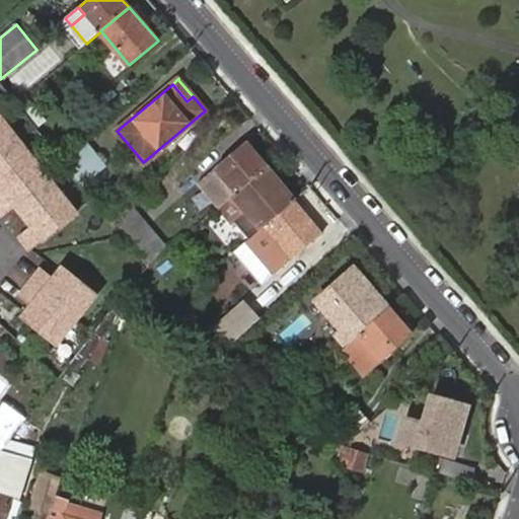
[(25,94),(16,102),(35,127),(45,121),(25,94)]
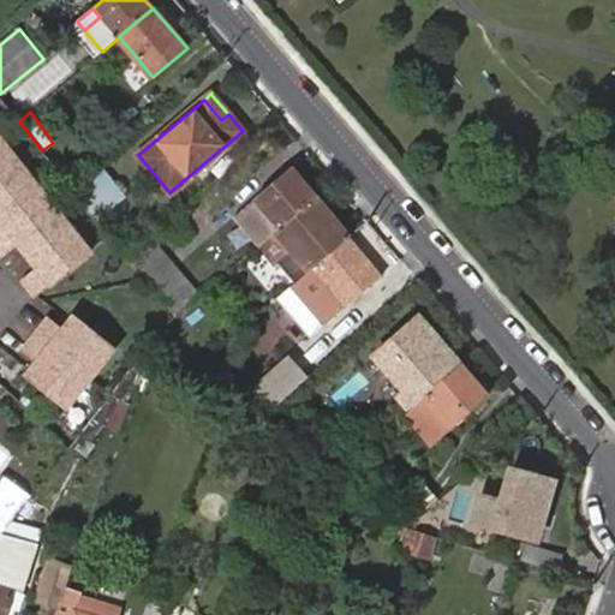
[(0,183),(22,166),(0,138),(0,183)]
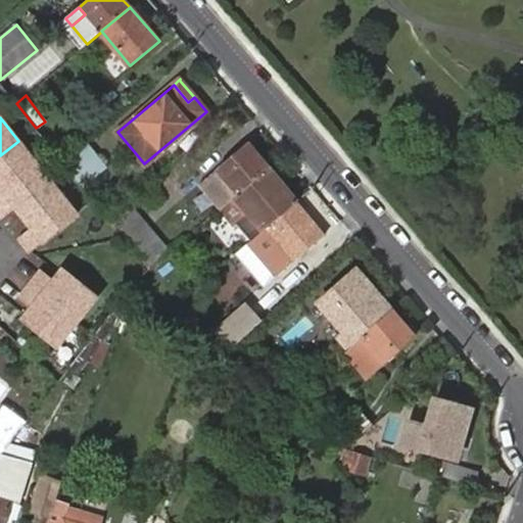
[(85,139),(60,158),(62,161),(82,187),(107,168),(85,139)]
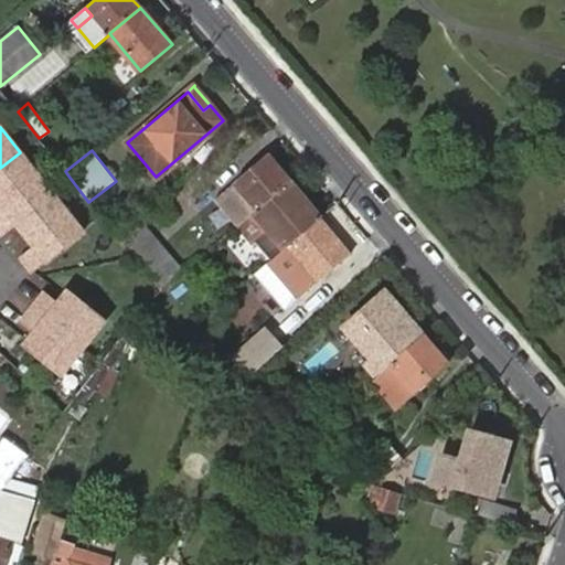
[(20,152),(0,168),(0,211),(41,179),(20,152)]
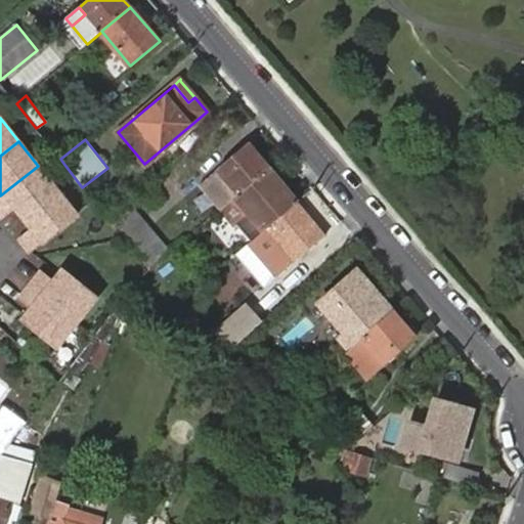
[(265,172),(269,168),(248,143),(218,168),(239,193),(265,172)]
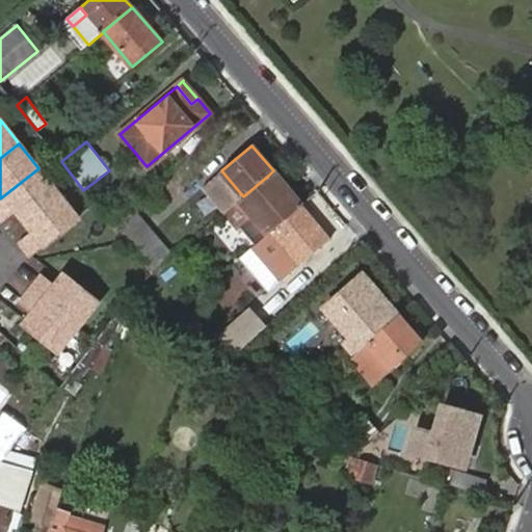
[(38,168),(0,198),(0,216),(3,220),(16,210),(23,220),(58,192),(38,168)]
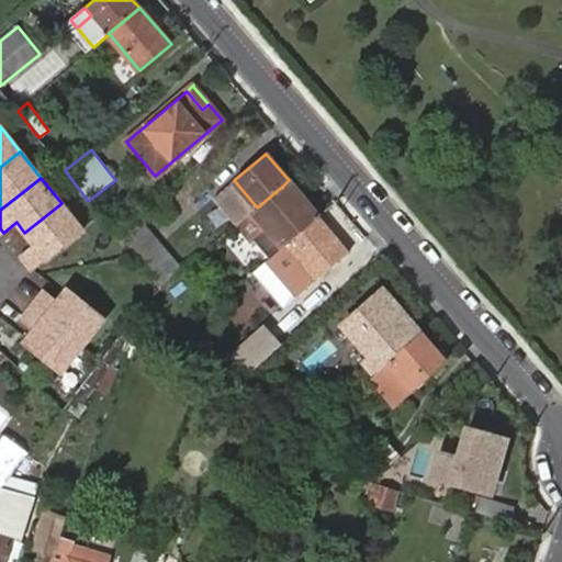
[(234,180),(218,193),(242,221),(253,211),(257,208),(234,180)]
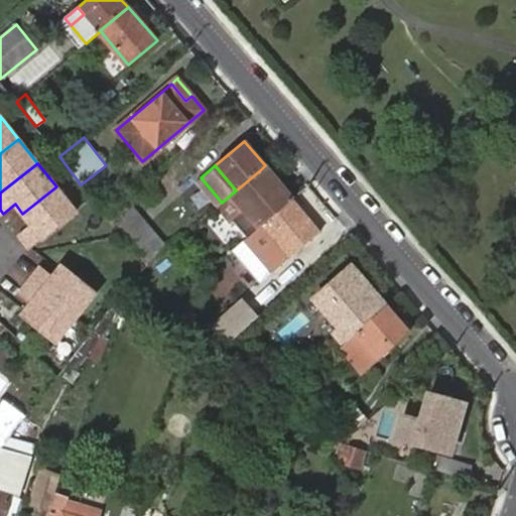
[(278,181),(265,165),(261,169),(274,185),(278,181)]
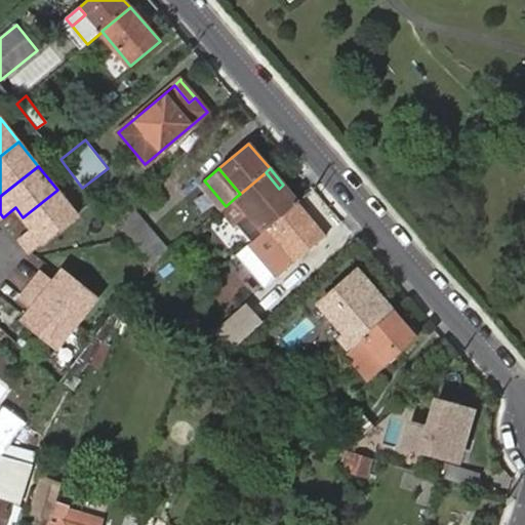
[(279,189),(266,172),(240,194),(236,197),(226,206),(219,210),(234,228),(236,226),(250,242),(256,237),(265,231),(267,230),(297,202),(283,185),(279,189)]
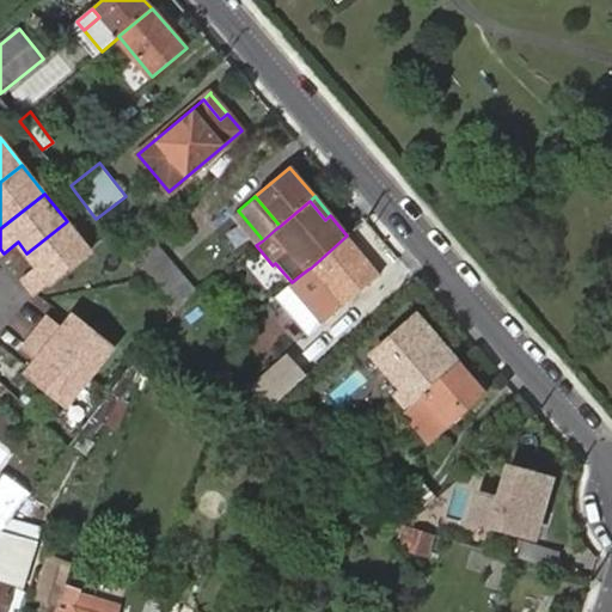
[(90,249),(67,221),(26,254),(35,264),(22,275),(36,293),(90,249)]
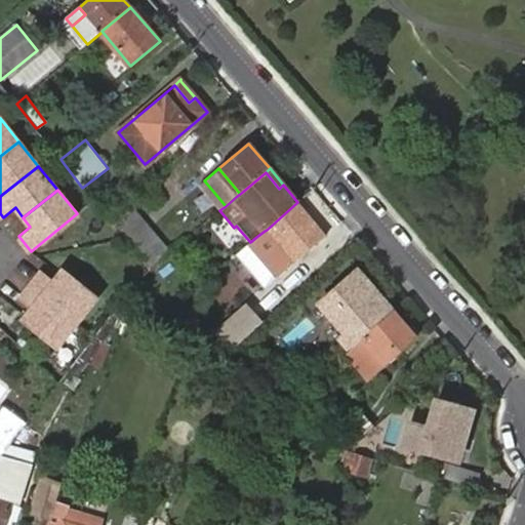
[(128,201),(108,219),(150,270),(170,251),(128,201)]
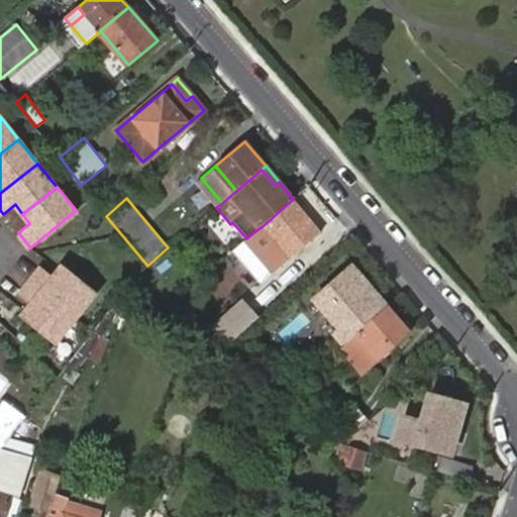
[(246,238),(245,239),(266,263),(265,263),(273,274),(321,232),(293,199),(263,226),(261,227),(252,233),(246,238)]
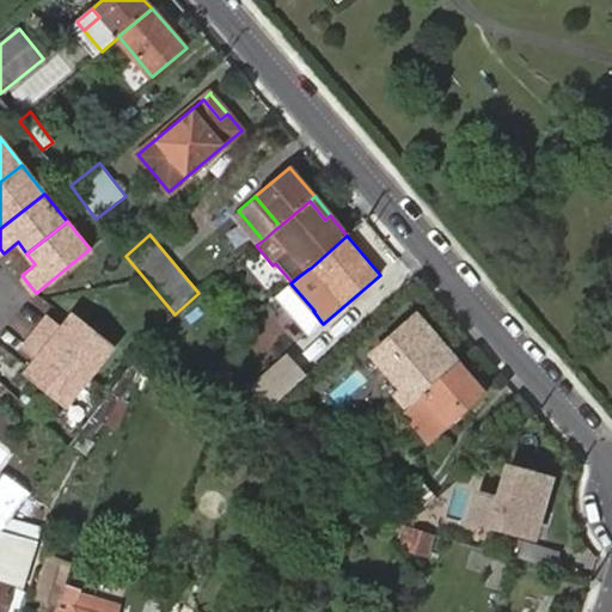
[(36,325),(49,311),(35,298),(22,312),(36,325)]
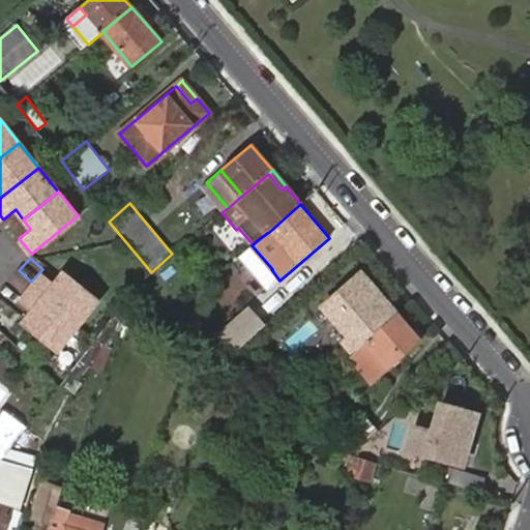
[(322,305),(360,272),(355,267),(317,300),(322,305)]
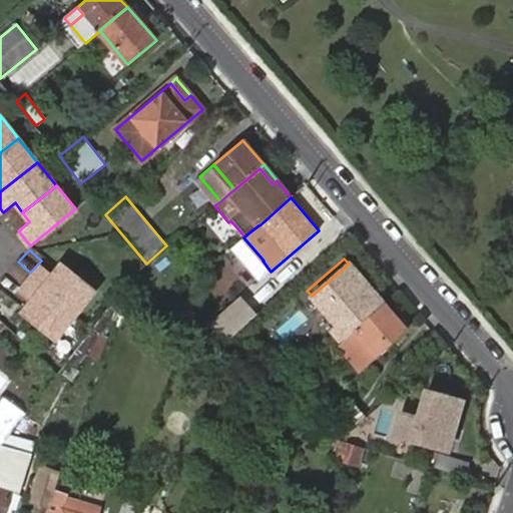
[(57,338),(96,290),(63,264),(55,275),(43,265),(21,293),(32,302),(24,312),(57,338)]
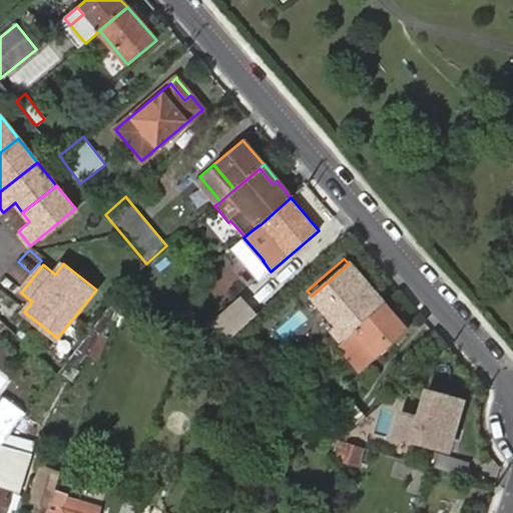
[(331,329),(341,341),(347,335),(355,329),(383,304),(349,264),(312,296),(332,319),(337,324),(331,329)]
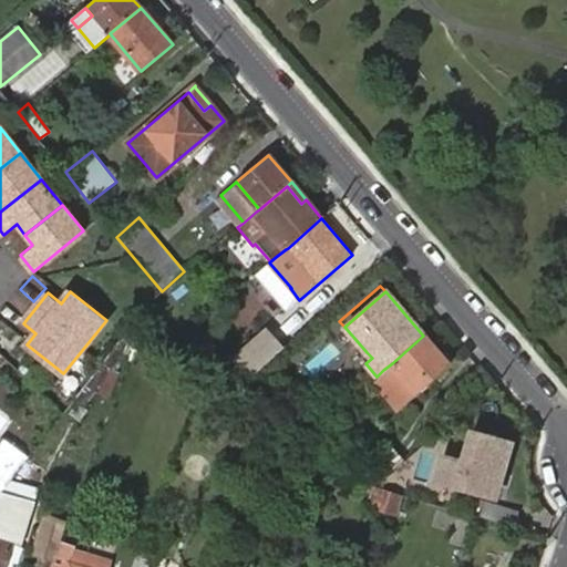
[(228,357),(255,373),(282,349),(265,330),(244,351),(235,346),(228,357)]
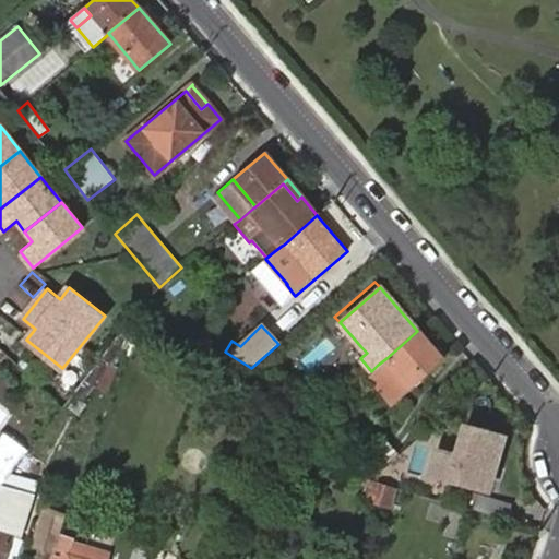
[(443,360),(417,331),(387,358),(412,388),(443,360)]
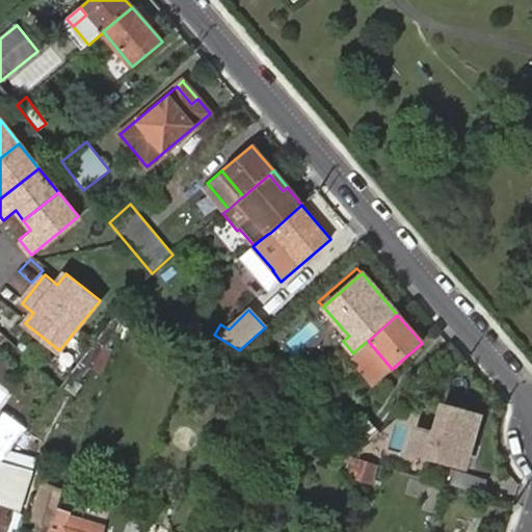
[(339,336),(343,341),(349,336),(344,330),(339,336)]
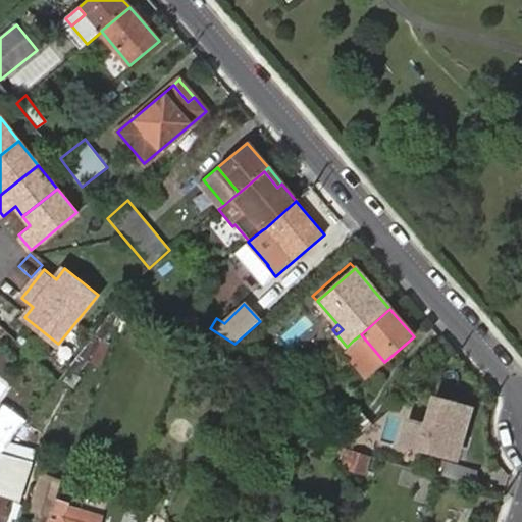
[(384,362),(361,334),(353,341),(377,369),(384,362)]
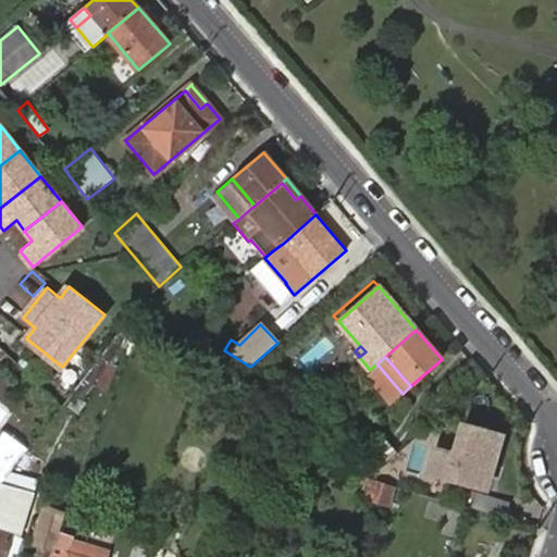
[(450,423),(449,442),(461,443),(463,424),(450,423)]
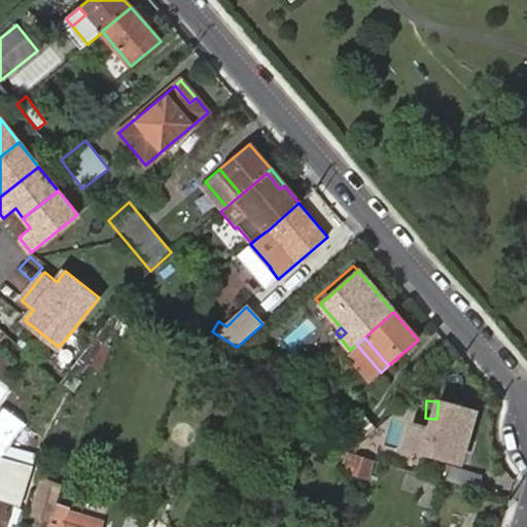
[(436,419),(425,418),(424,435),(417,434),(415,452),(459,455),(460,446),(471,447),(475,403),(438,401),(436,419)]
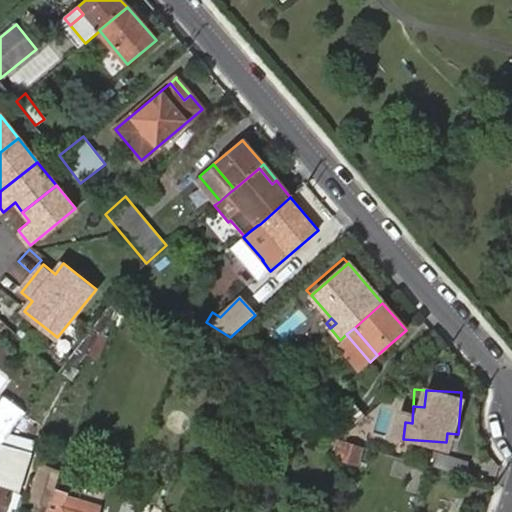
[(10,433),(25,413),(3,398),(0,401),(0,445),(1,445),(2,443),(10,433)]
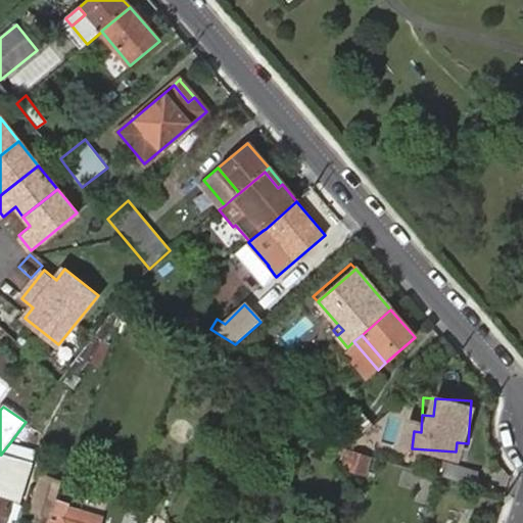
[(338,433),(348,445),(365,432),(373,425),(362,413),(338,433)]
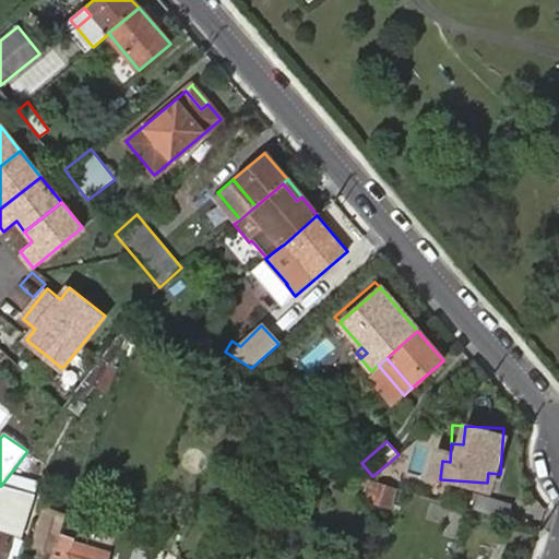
[(409,468),(399,454),(390,462),(402,475),(409,468)]
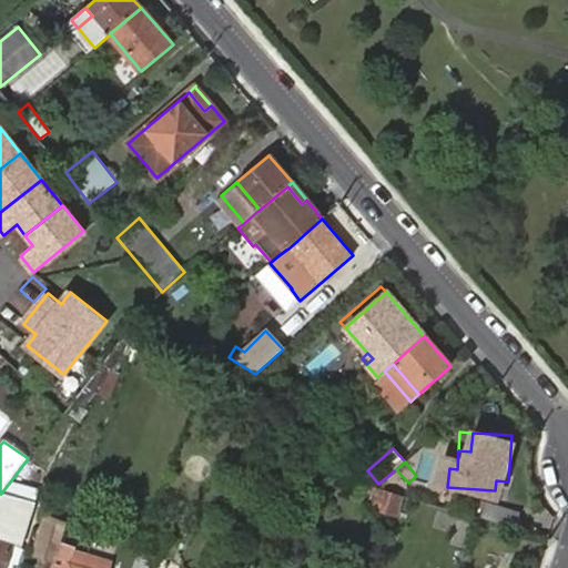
[(496,480),(495,490),(507,492),(508,482),(496,480)]
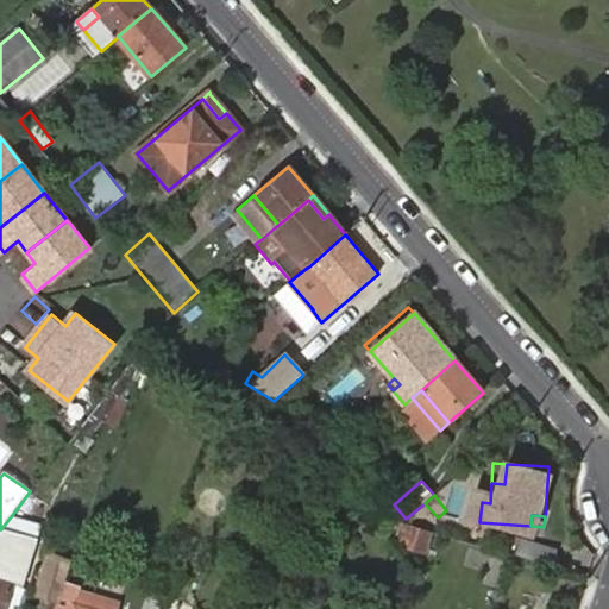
[(407,522),(403,545),(432,550),(435,526),(407,522)]
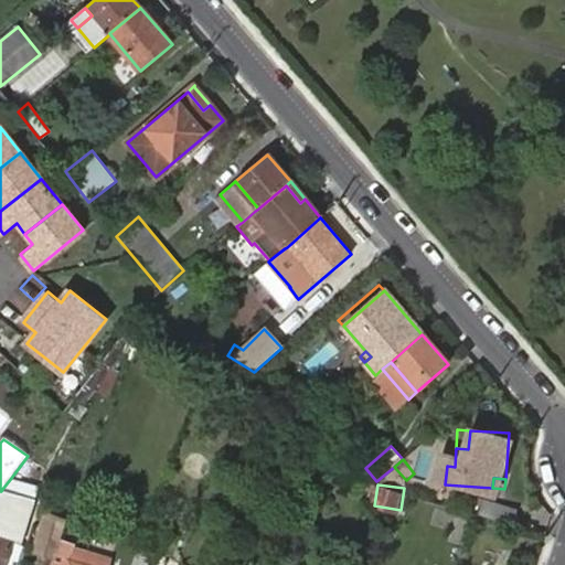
[(0,491),(0,564),(3,564),(7,557),(11,543),(20,545),(35,500),(2,489),(1,491),(0,491)]
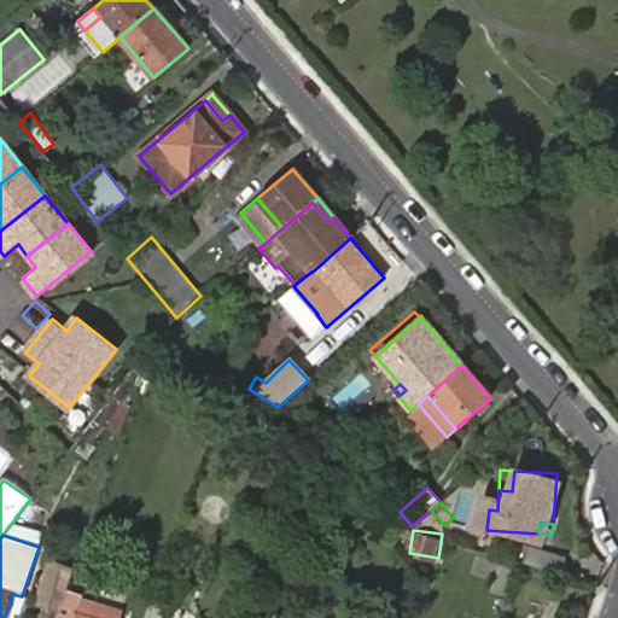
[(523,561),(560,573),(565,557),(528,546),(523,561)]
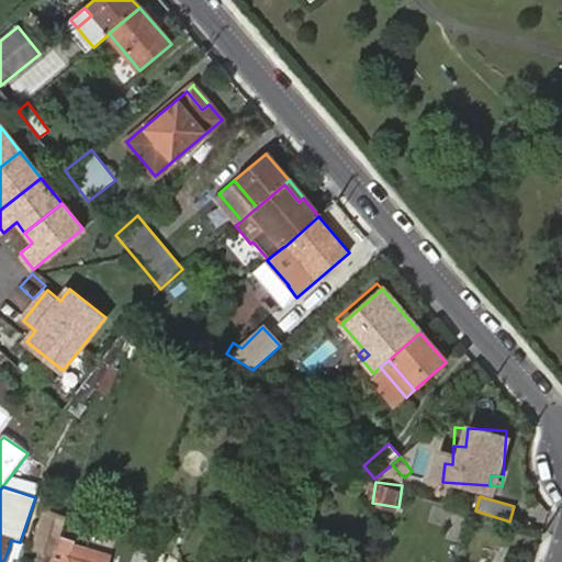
[(62,536),(67,521),(68,518),(48,510),(34,547),(55,554),(62,536)]
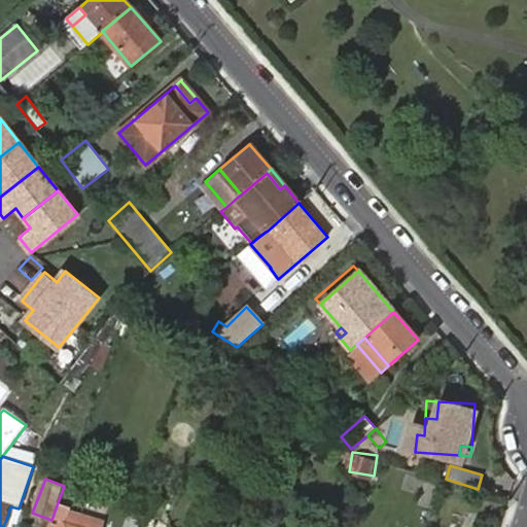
[(58,502),(71,506),(75,493),(63,489),(58,502)]
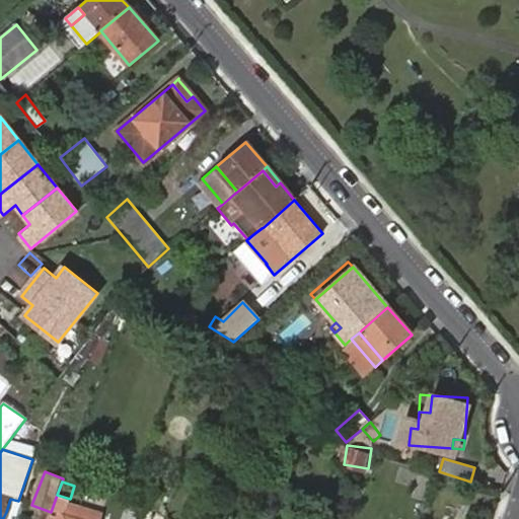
[(137,518),(139,513),(149,489),(136,484),(127,508),(122,518),(137,518)]
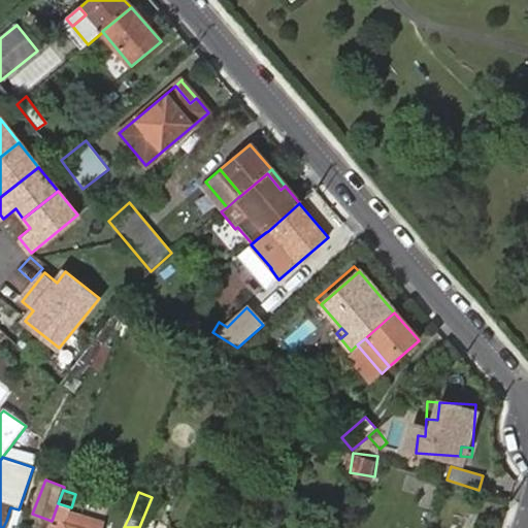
[(102,527),(104,524),(69,513),(71,507),(58,503),(52,521),(48,527),(102,527)]
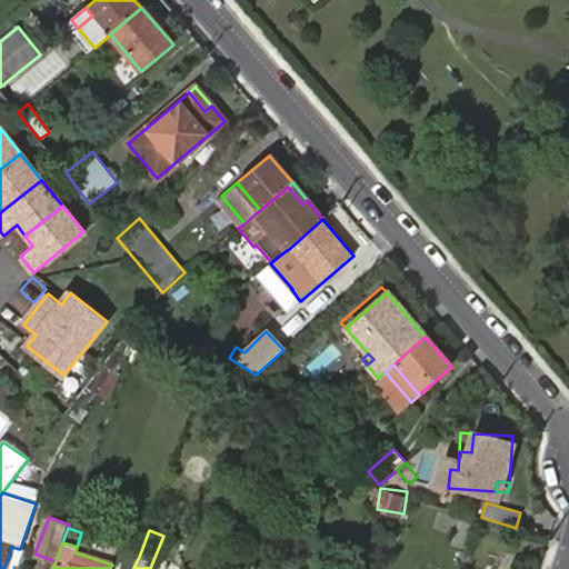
[(11,547),(7,561),(16,563),(20,549),(11,547)]
